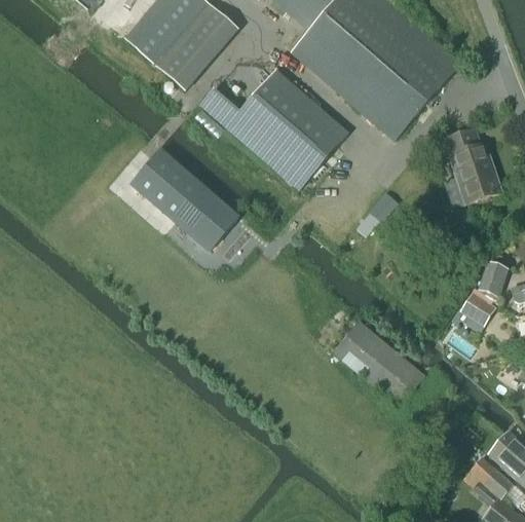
[(392,142),(416,114),(457,66),(380,0),(272,0),(308,31),(290,52),(392,142)]
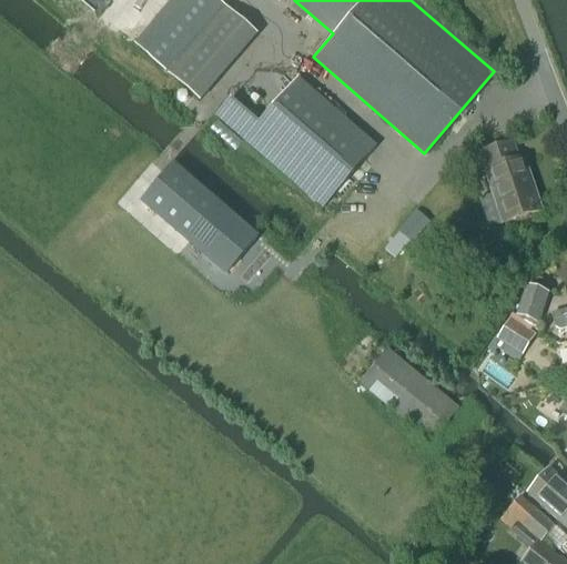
[(322,205),(362,160),(283,92),(244,139),(322,205)]
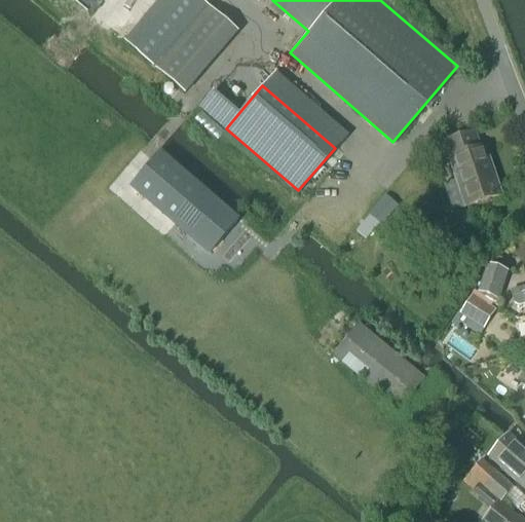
[(467,203),(499,192),(483,143),(478,145),(473,129),(441,140),(446,156),(451,155),(467,203)]
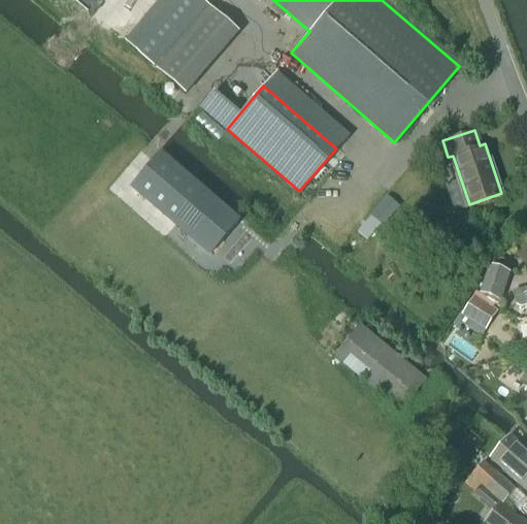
[(238,219),(208,193),(160,152),(132,184),(176,222),(210,252),(238,219)]
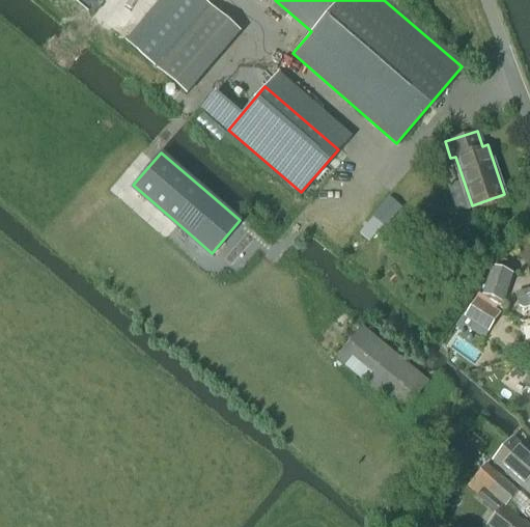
[(502,299),(512,271),(493,265),(482,292),(502,299)]
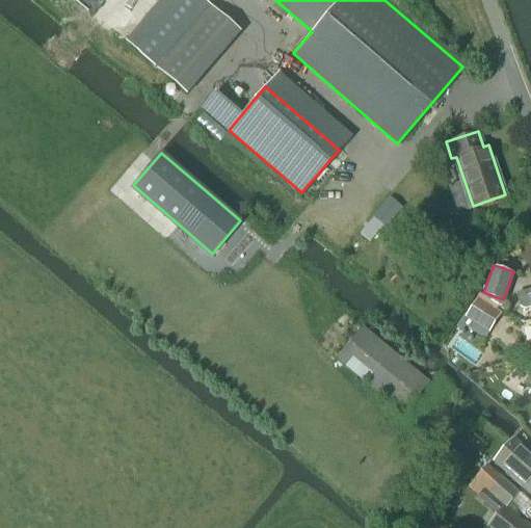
[(530,287),(516,291),(520,304),(525,307),(530,305),(530,287)]
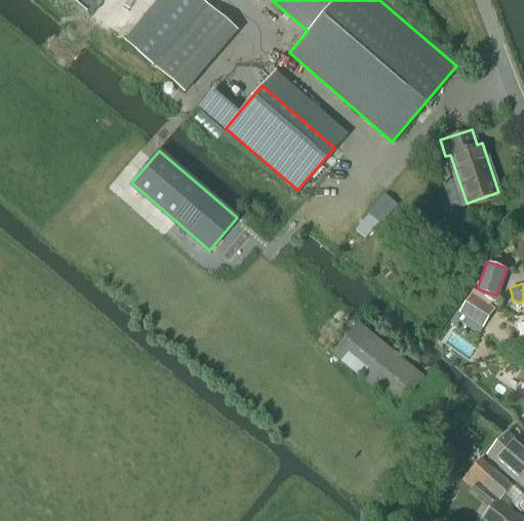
[(484,325),(495,306),(470,290),(457,309),(484,325)]
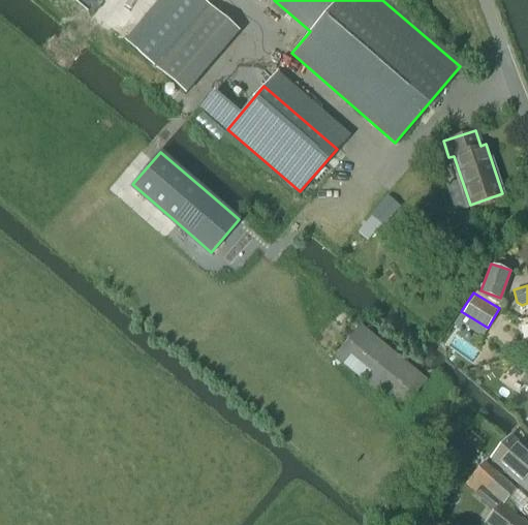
[(402,408),(427,378),(361,321),(336,351),(402,408)]
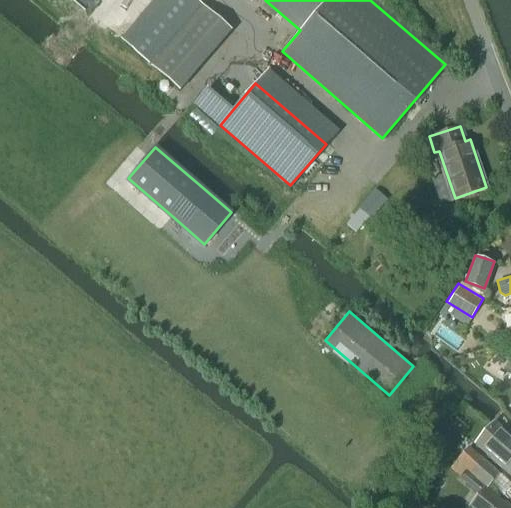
[(495,421),(477,443),(489,452),(510,471),(510,434),(507,431),(495,421)]
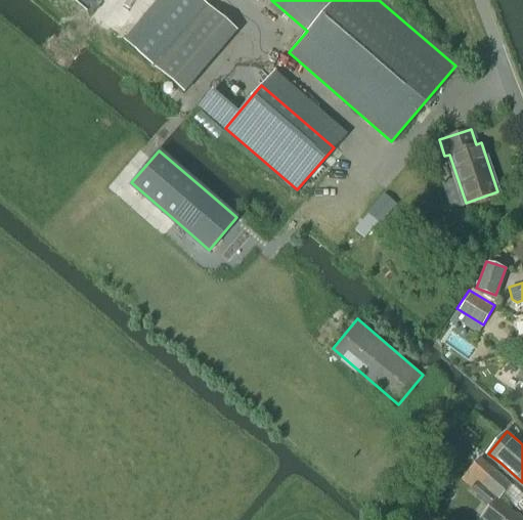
[(498,495),(511,483),(480,455),(468,468),(498,495)]
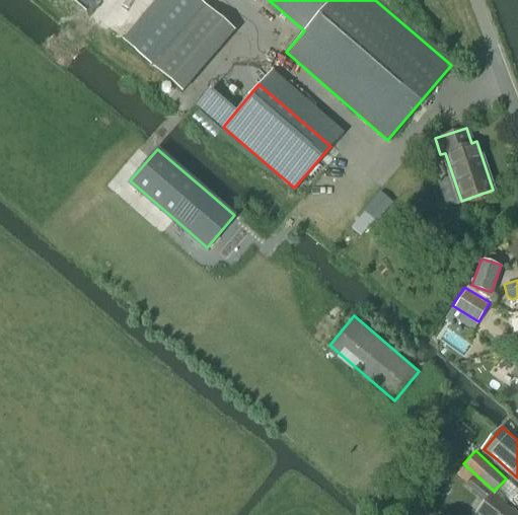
[(482,514),(517,514),(517,512),(492,492),(476,511),(482,514)]
